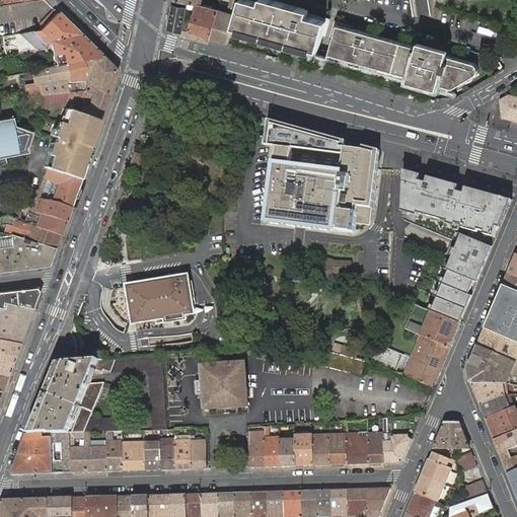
[(188,29),(209,35),(218,3),(214,2),(214,1),(211,0),(200,0),(200,2),(196,0),(196,1),(194,6),(194,7),(191,17),(188,29)]
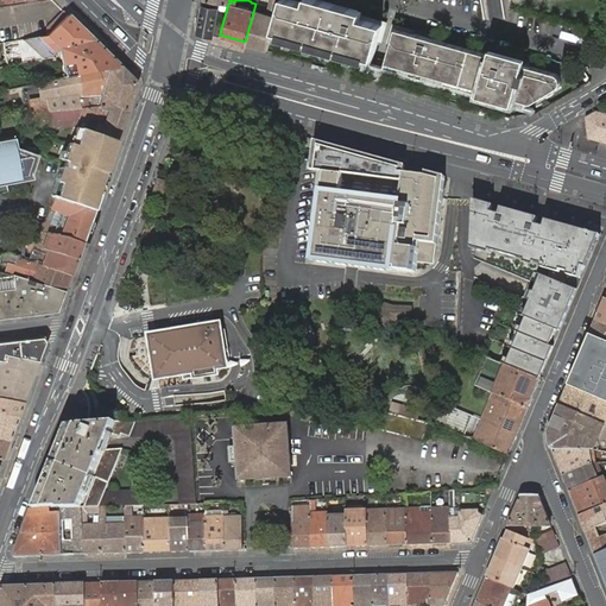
[(245,42),(265,48),(269,33),(270,29),(277,0),(266,0),(264,11),(258,8),(258,5),(256,4),(245,42)]
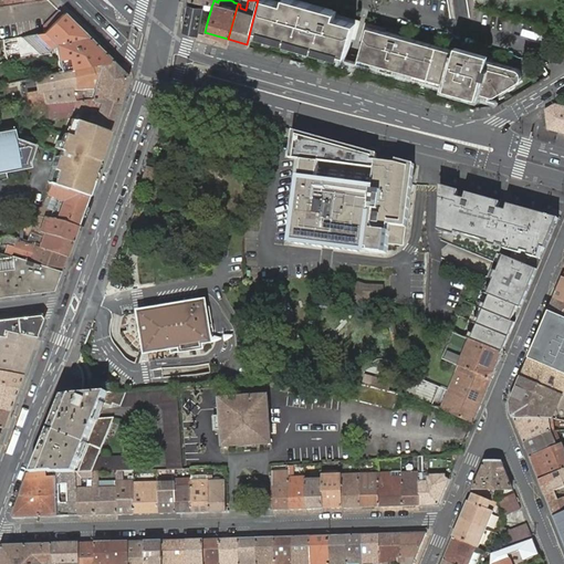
[(281,0),(258,0),(251,27),(345,52),(354,21),(329,13),(331,8),(303,0),(281,0)]
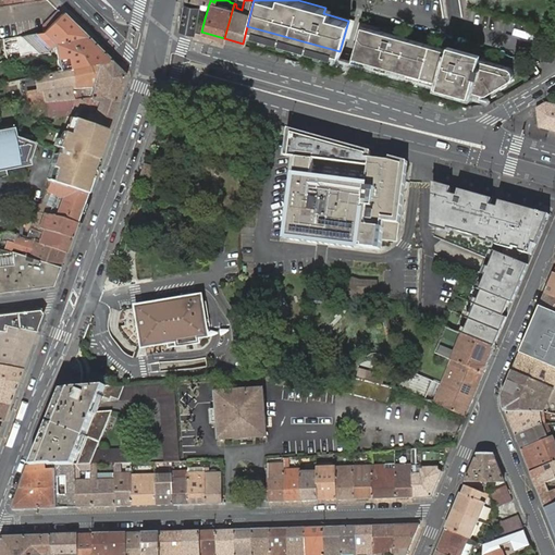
[(180,26),(193,29),(196,15),(197,8),(184,5),(180,26)]
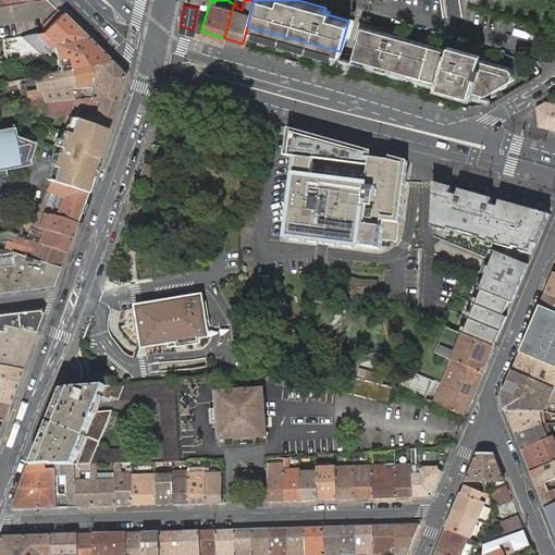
[(74,38),(84,36),(60,12),(41,31),(32,33),(32,35),(33,37),(38,36),(42,36),(45,35),(53,45),(54,45),(54,42),(68,40),(71,50),(76,49),(74,38)]
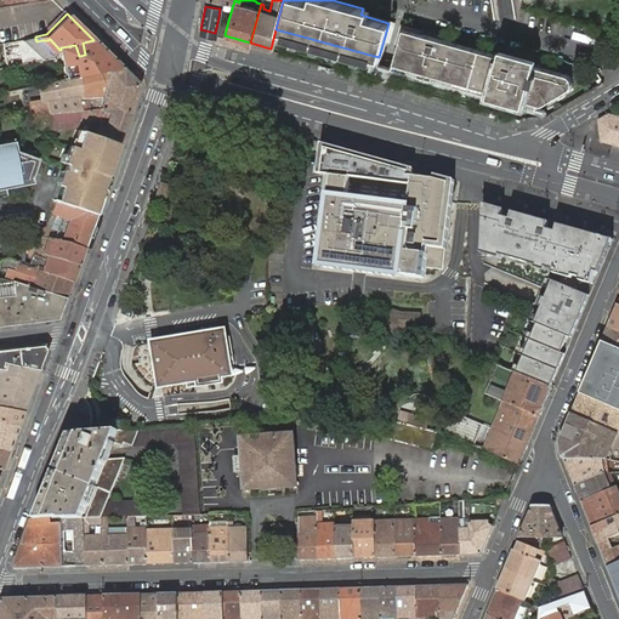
[(225,35),(228,21),(223,20),(219,17),(215,33),(225,35)]
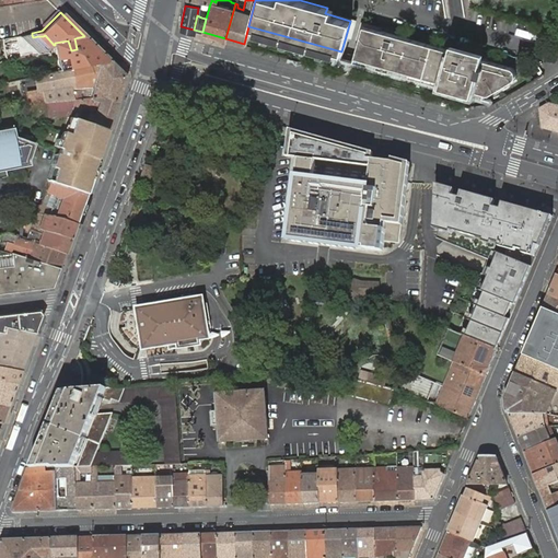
[(362,24),(353,55),(440,80),(472,89),(485,92),(486,92),(490,91),(511,78),(513,77),(514,74),(515,71),(514,69),(511,66),(480,57),(449,48),(362,24)]
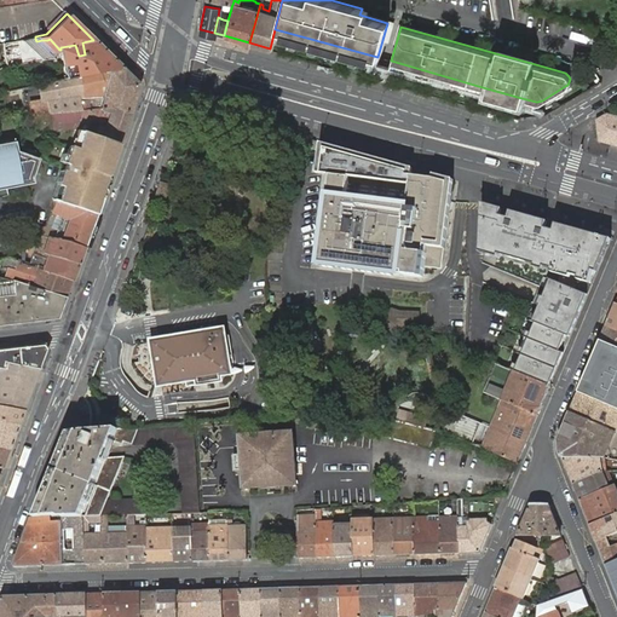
[(376,62),(378,57),(275,29),(274,34),(376,62)]
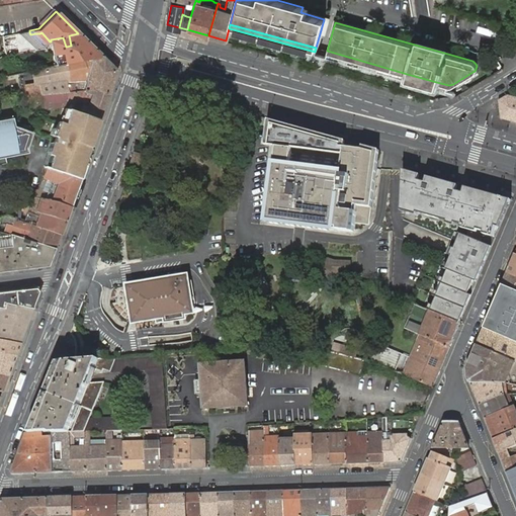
[(53,65),(100,56),(78,33),(69,35),(71,46),(66,47),(63,37),(51,39),(51,41),(50,41),(53,65)]
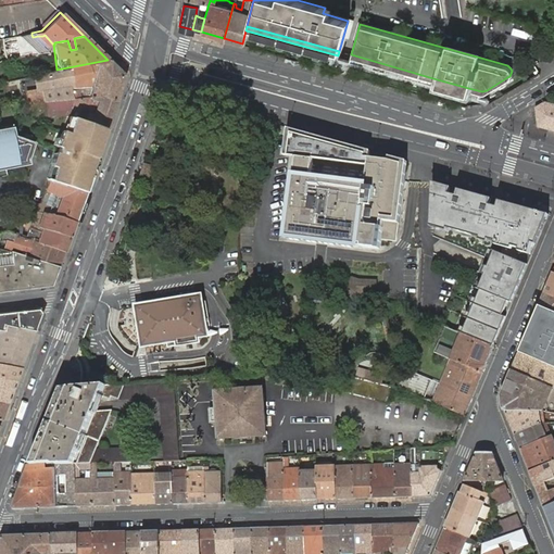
[(351,54),(350,59),(436,83),(467,92),(480,96),(481,91),(468,88),(437,79),(351,54)]
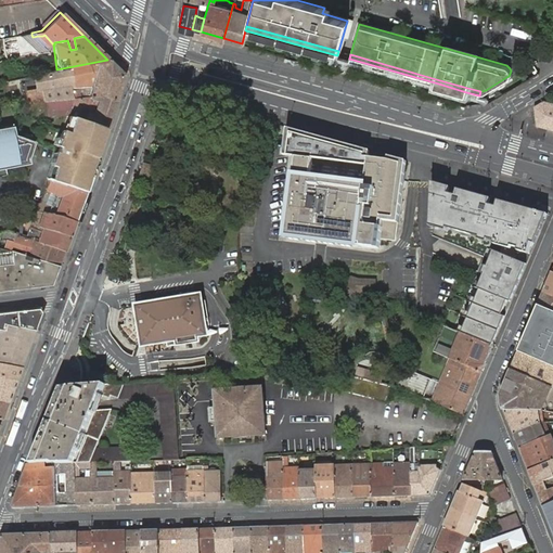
[(121,73),(107,60),(56,69),(31,75),(35,90),(25,90),(26,102),(41,100),(99,94),(116,100),(116,99),(115,99),(121,73)]
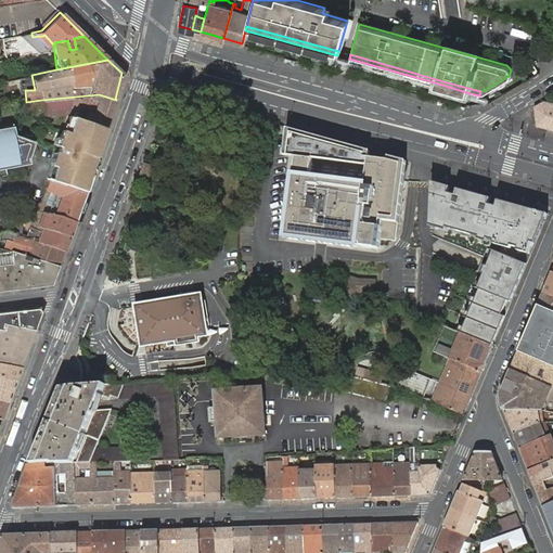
[(337,61),(335,69),(339,71),(344,72),(346,63),(342,62),(337,61)]
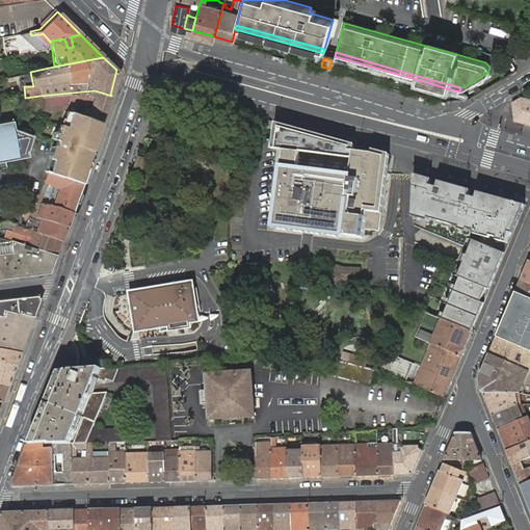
[(107,106),(111,96),(95,90),(40,96),(41,103),(42,111),(61,109),(62,109),(69,111),(80,114),(83,107),(88,108),(86,113),(103,118),(107,106)]
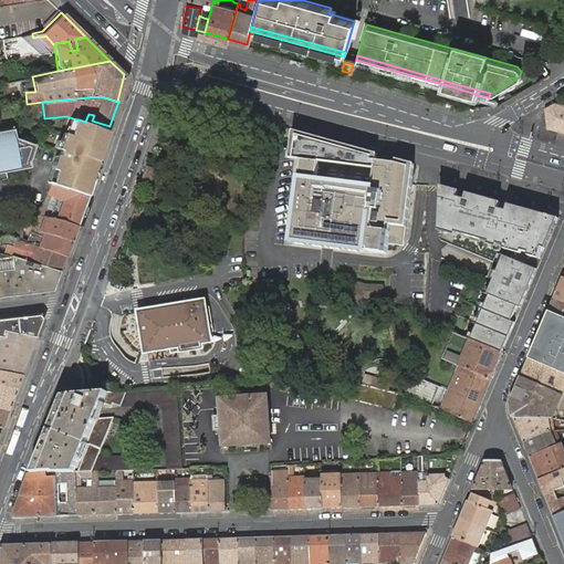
[(27,104),(25,104),(27,112),(43,110),(42,102),(27,104)]
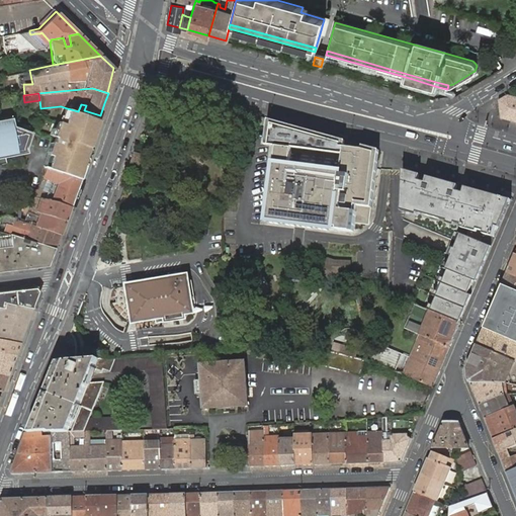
[(499,116),(515,120),(515,97),(513,96),(505,94),(497,99),(499,116)]
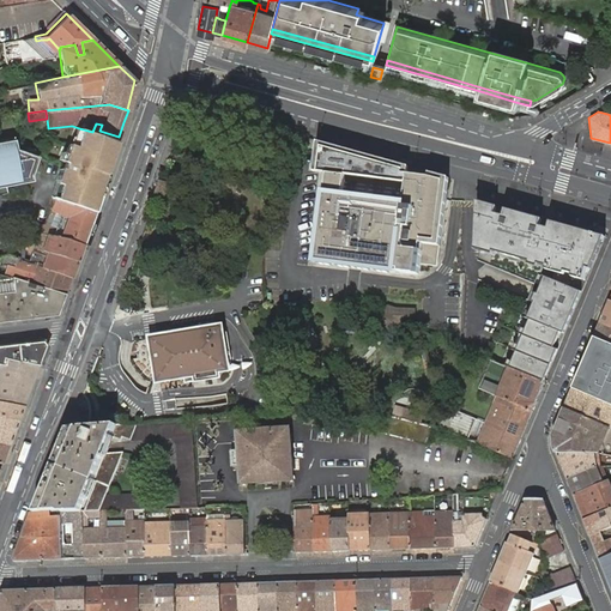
[(118,140),(119,137),(100,131),(102,125),(96,123),(92,132),(115,139),(118,140)]
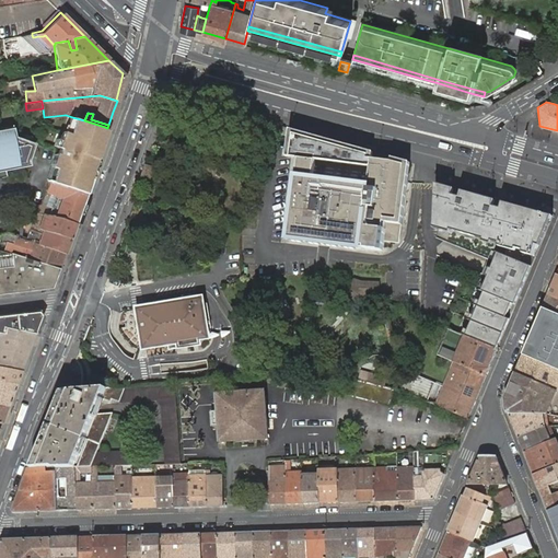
[(65,115),(60,129),(67,132),(72,117),(66,115),(65,115)]
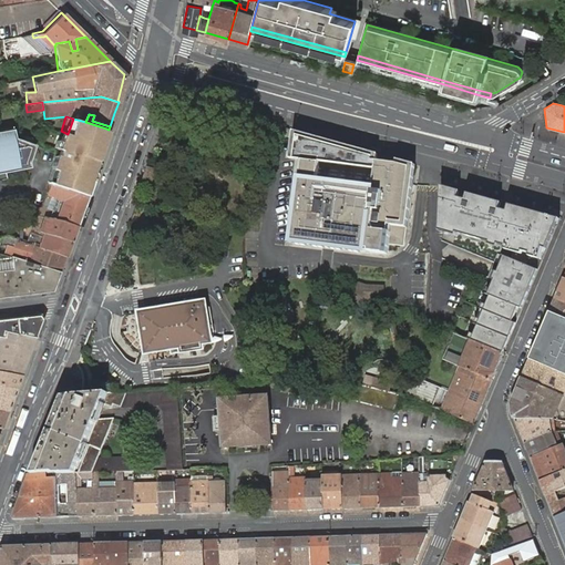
[(52,173),(49,183),(83,195),(86,184),(88,181),(91,171),(99,161),(95,160),(106,129),(85,122),(73,119),(68,134),(61,131),(55,146),(60,149),(58,155),(53,154),(50,167),(53,168),(52,173)]
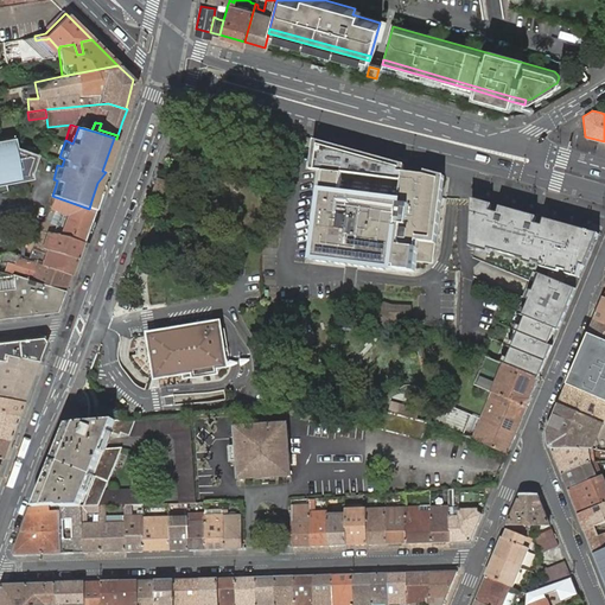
[(402,163),(310,137),(306,166),(320,169),(400,179),(401,171),(402,163)]
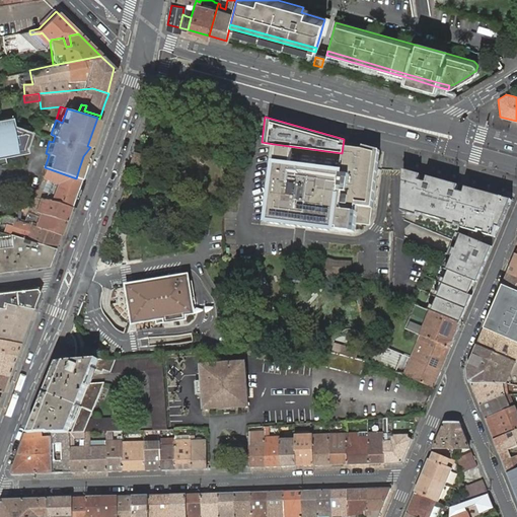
[(0,162),(3,161),(2,155),(24,151),(23,147),(29,132),(11,125),(9,118),(0,119),(0,162)]
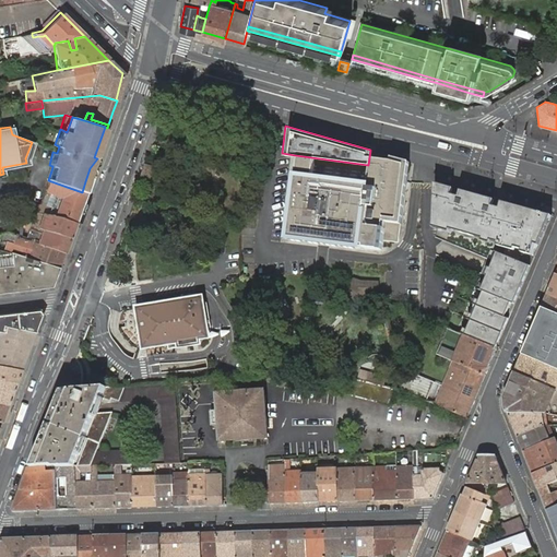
[(368,165),(295,155),(293,170),(289,169),(280,236),(321,241),(381,250),(383,239),(398,241),(404,180),(407,160),(389,154),(388,158),(369,157),(368,165)]
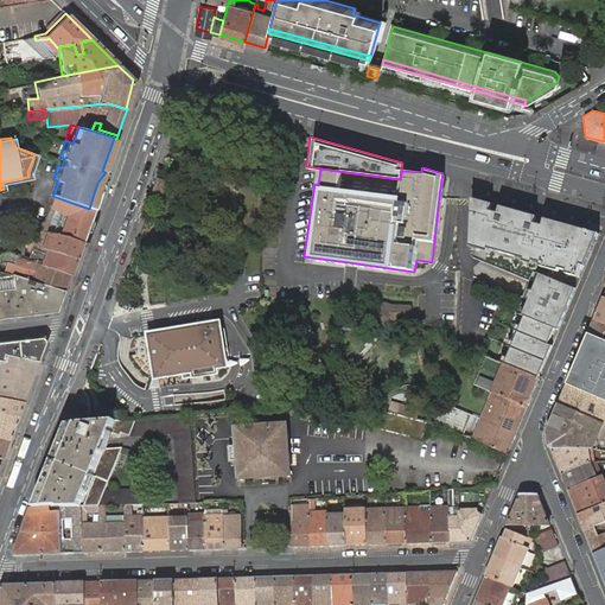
[(166,178),(158,176),(151,198),(159,201),(166,178)]
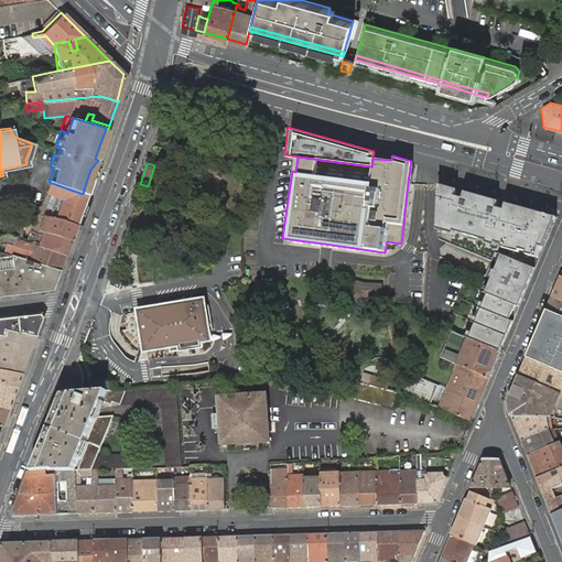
[(12,211),(28,211),(44,212),(75,223),(85,195),(83,194),(49,182),(46,181),(38,204),(12,209),(12,211)]
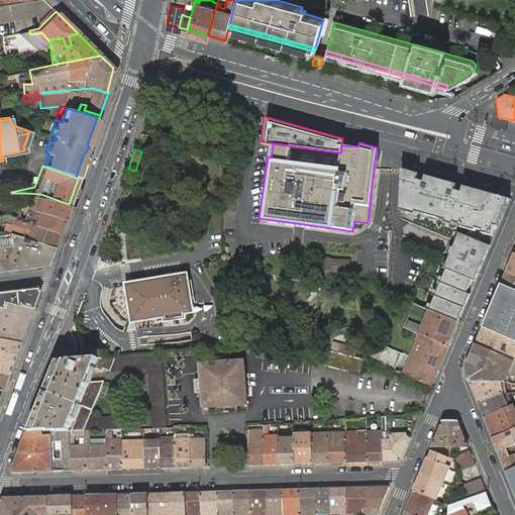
[(457,320),(507,201),(508,198),(400,168),(398,209),(413,213),(414,210),(444,218),(443,221),(451,223),(451,221),(458,222),(457,225),(466,227),(464,234),(457,231),(451,245),(449,245),(446,252),(448,252),(444,262),(445,262),(441,271),(439,269),(437,274),(439,275),(436,284),(433,283),(431,288),(434,289),(428,302),(425,301),(423,306),(427,308),(457,320)]
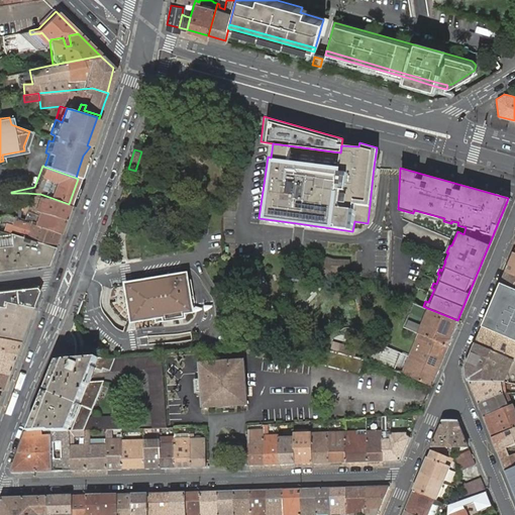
[(64,218),(69,204),(40,194),(25,193),(20,205),(26,207),(25,210),(21,219),(24,220),(34,224),(34,223),(58,232),(64,218)]
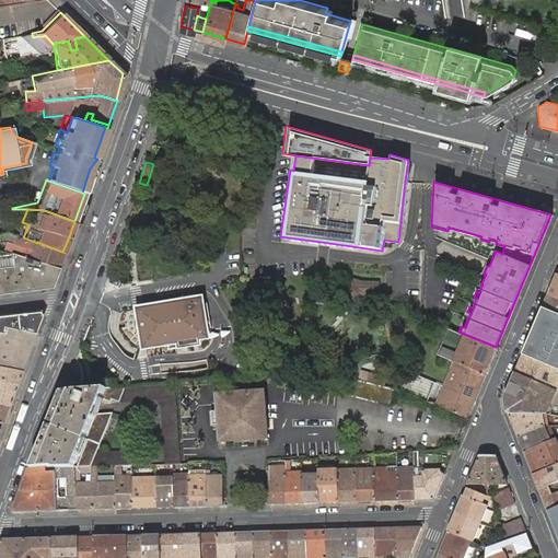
[(57,266),(62,252),(37,242),(37,243),(26,239),(23,237),(19,235),(18,236),(13,234),(14,231),(4,231),(0,232),(0,240),(24,246),(22,254),(28,256),(57,266)]
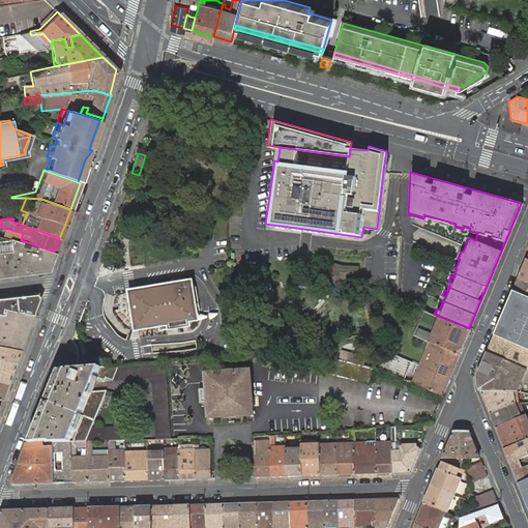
[(21,240),(0,235),(0,276),(20,273),(48,270),(54,252),(27,242),(21,240)]
